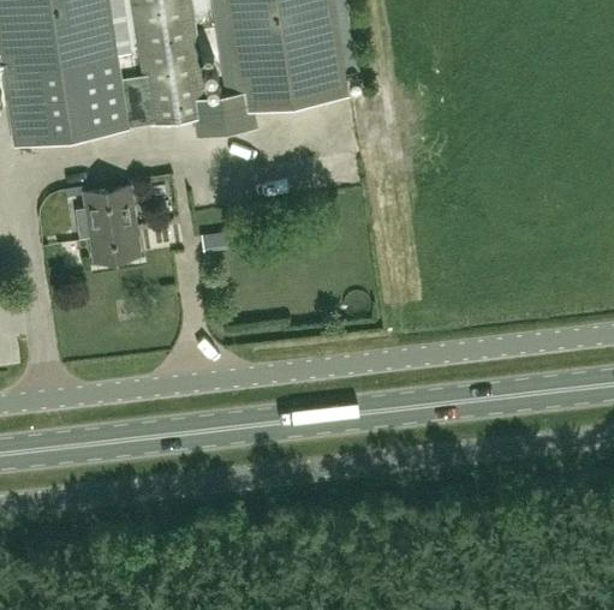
[(149,126),(142,79),(120,83),(107,0),(0,0),(0,49),(15,147),(126,131),(126,129),(149,126)]
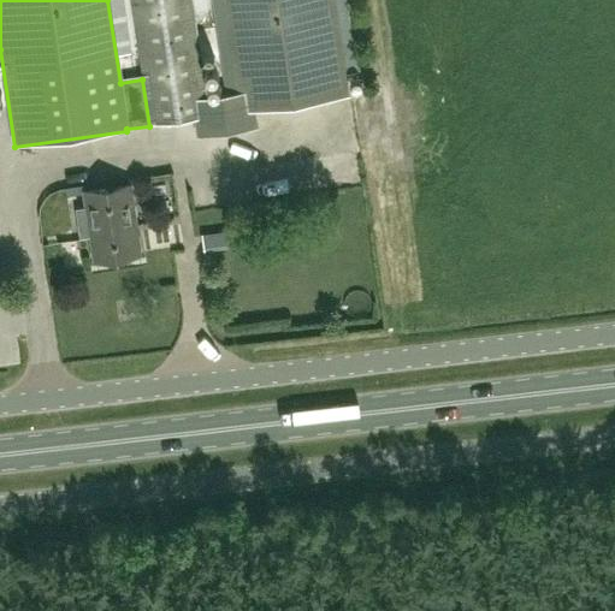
[(223,0),(238,96),(203,101),(189,0),(130,0),(142,79),(149,126),(149,128),(195,120),(197,138),(255,130),(252,112),(347,98),(332,0),(223,0)]
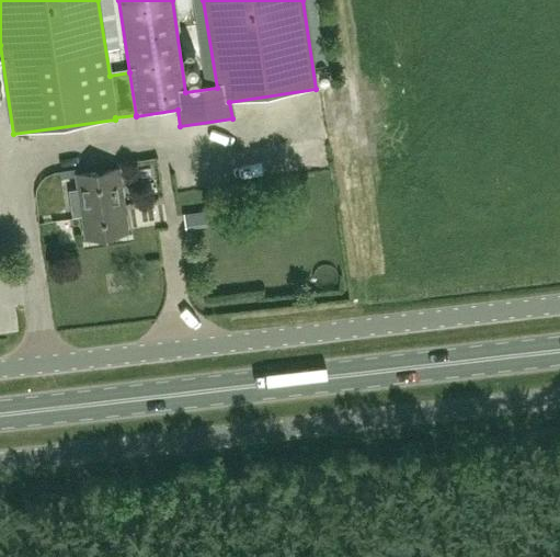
[(117,172),(76,178),(86,241),(126,236),(117,172)]
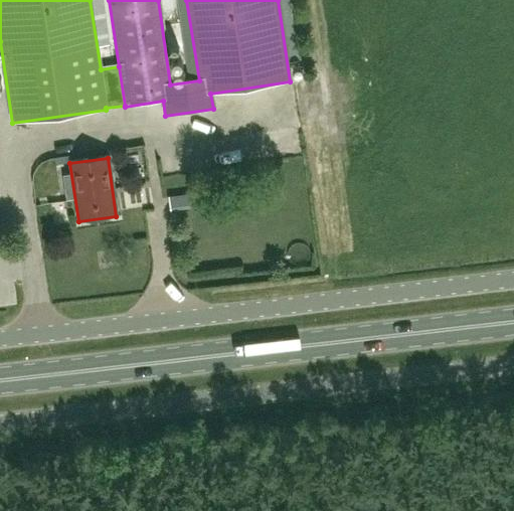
[(243,168),(219,171),(221,183),(245,180),(243,168)]
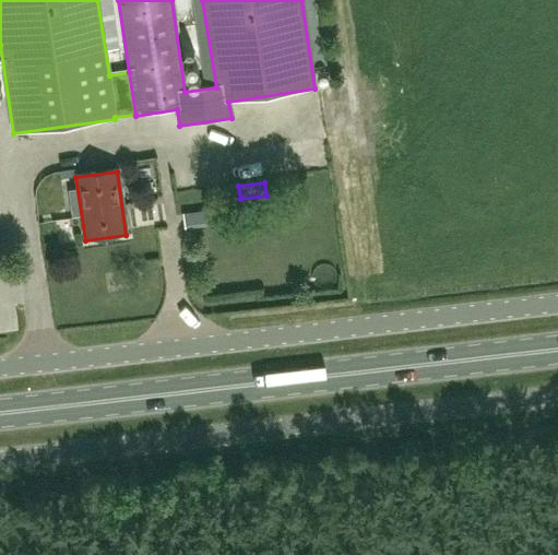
[(204,212),(181,215),(183,232),(206,228),(204,212)]
